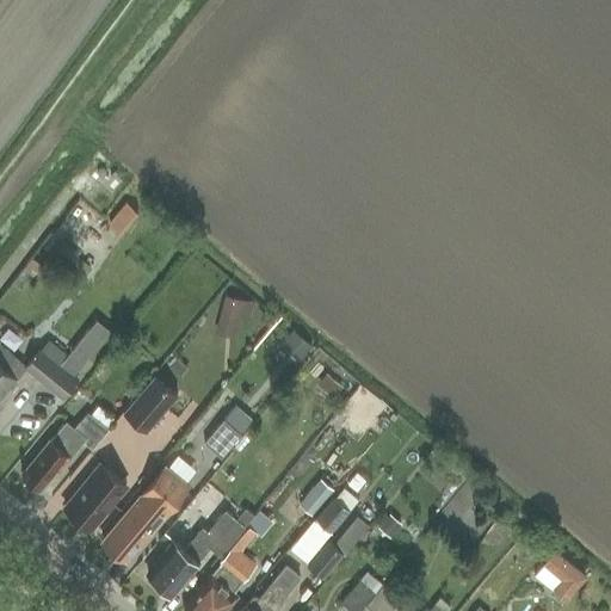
[(124,204),(107,223),(121,235),(137,215),(124,204)]
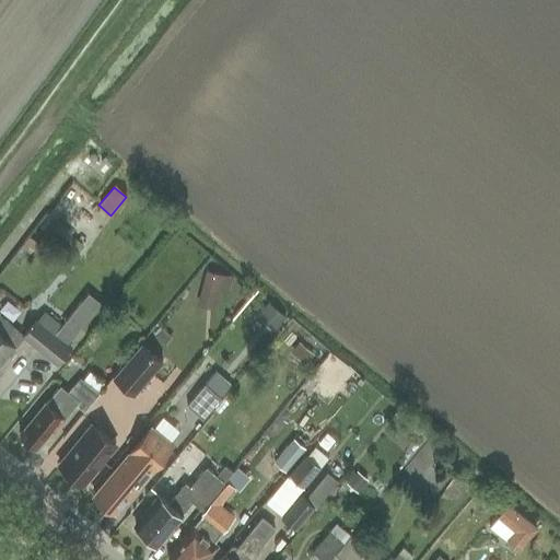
[(207,269),(198,304),(217,308),(221,291),(230,293),(234,277),(207,269)]
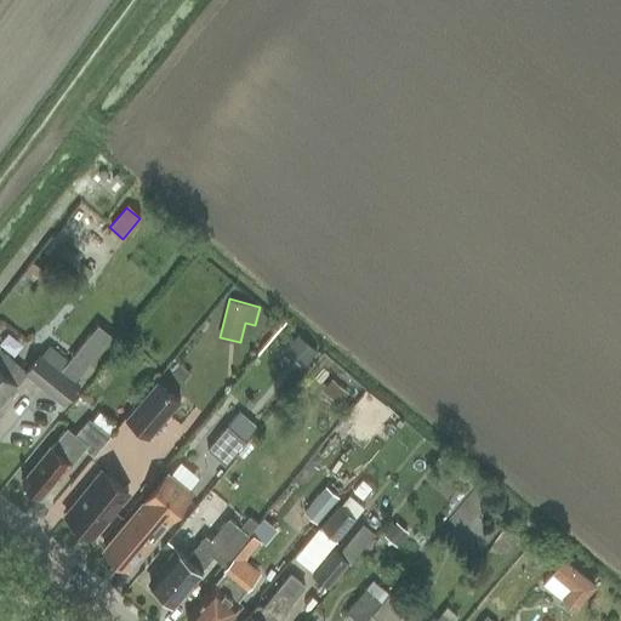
[(298,336),(289,348),(307,363),(317,352),(298,336)]
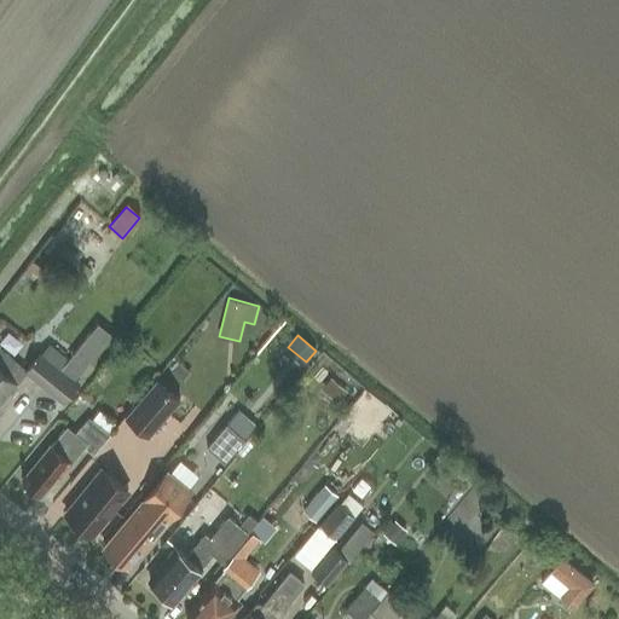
[(0,400),(24,372),(0,352),(0,400)]
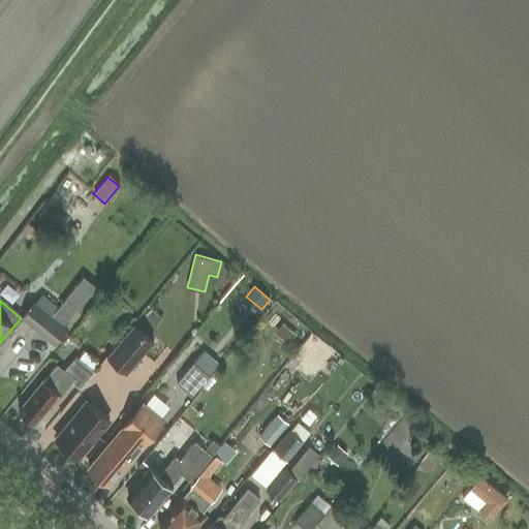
[(67,329),(52,315),(35,303),(22,318),(54,345),(67,329)]
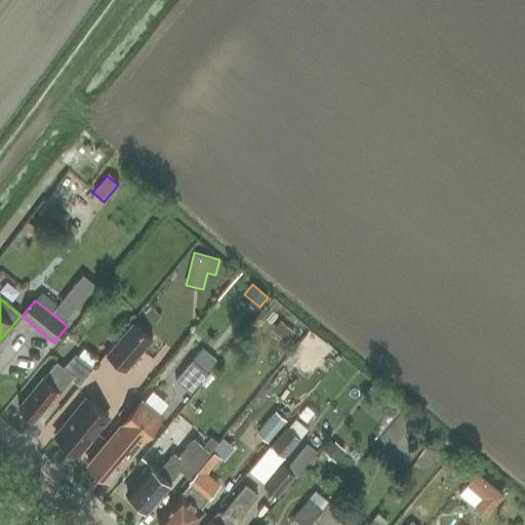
[(110,352),(128,368),(155,336),(135,321),(110,352)]
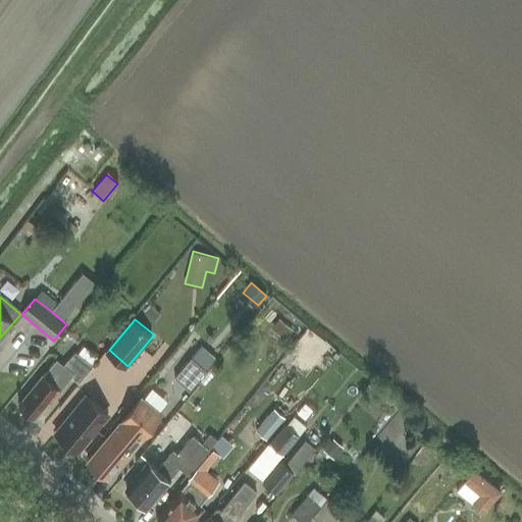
[(80,383),(93,367),(75,353),(63,365),(57,360),(44,376),(44,375),(19,406),(35,418),(48,401),(51,403),(71,377),(80,383)]
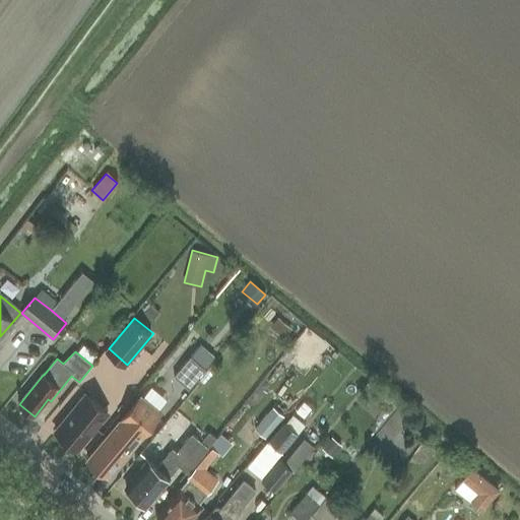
[(191,356),(174,377),(188,389),(205,369),(191,356)]
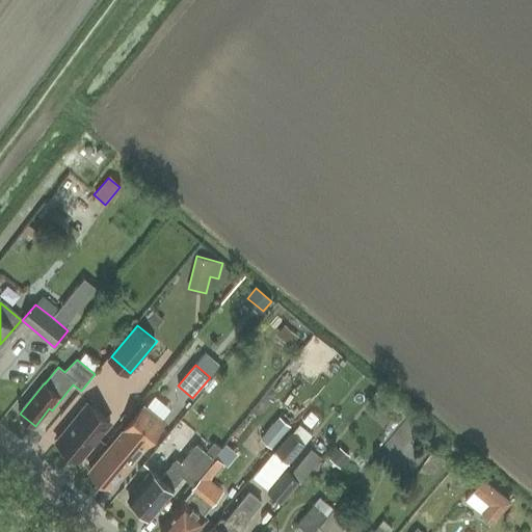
[(148,444),(168,420),(148,402),(89,471),(109,486),(121,473),(123,473),(133,460),(126,454),(139,437),(148,444)]
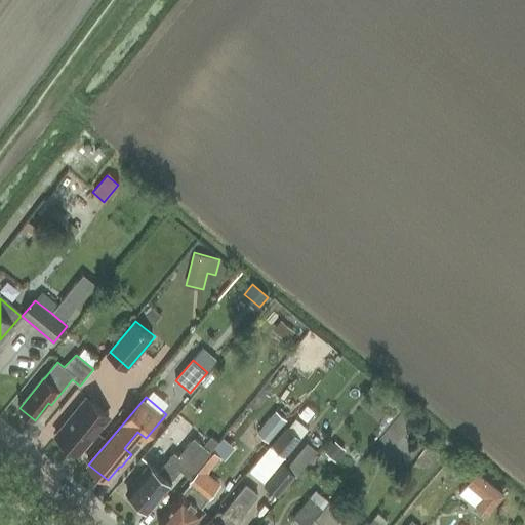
[(109,416),(94,404),(87,398),(56,436),(78,454),(88,442),(87,442),(109,416)]
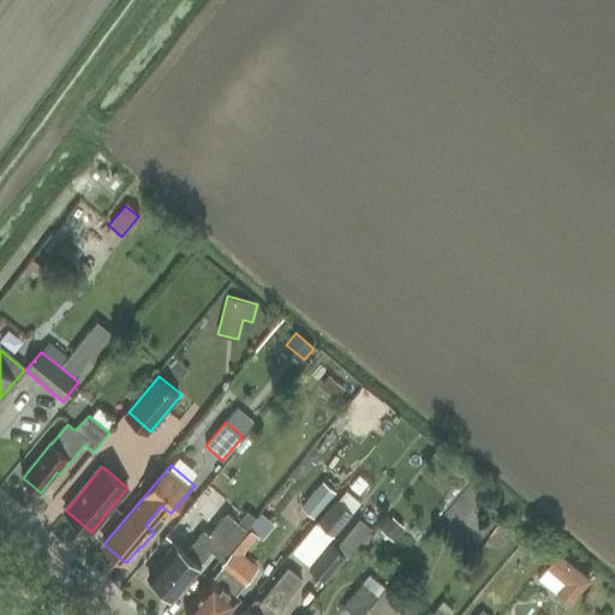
[(303,511),(315,521),(335,496),(323,485),(303,511)]
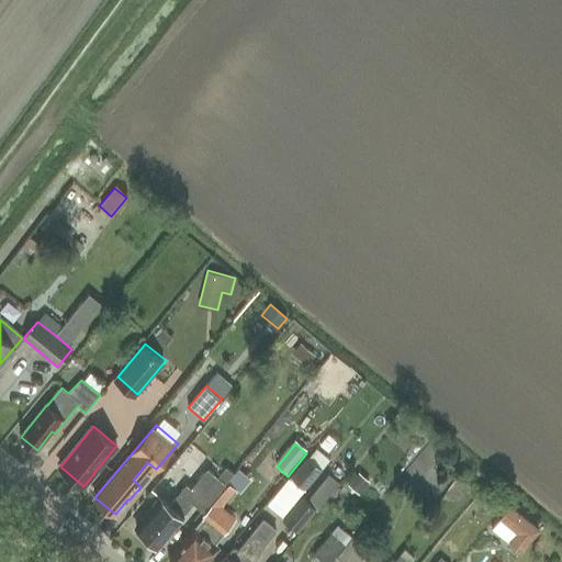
[(310,457),(291,478),(305,490),(324,470),(310,457)]
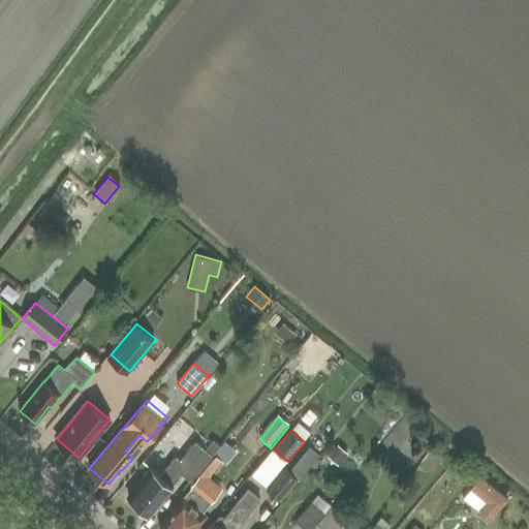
[(214,439),(205,449),(195,441),(180,460),(176,457),(160,475),(152,468),(128,496),(130,498),(128,500),(137,508),(139,506),(150,514),(173,486),(182,474),(190,481),(212,456),(221,445),(214,439)]
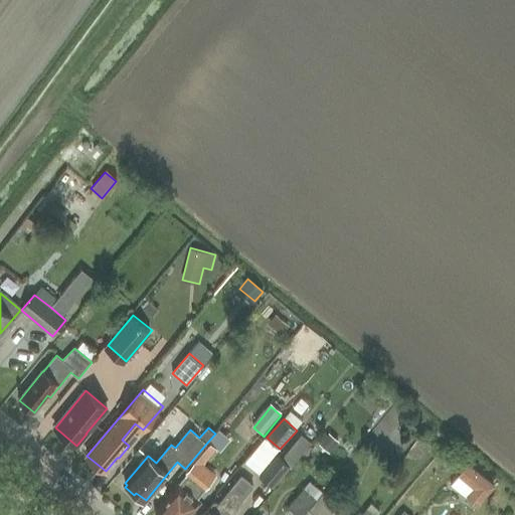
[(292,466),(311,443),(302,435),(283,459),(292,466)]
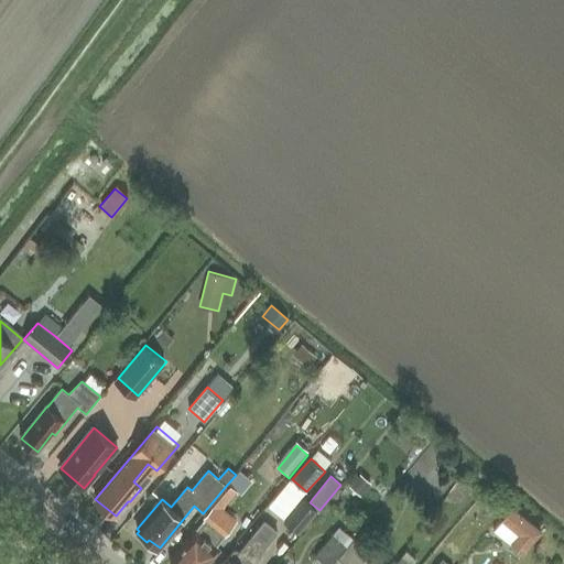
[(370,484),(361,476),(355,484),(364,491),(370,484)]
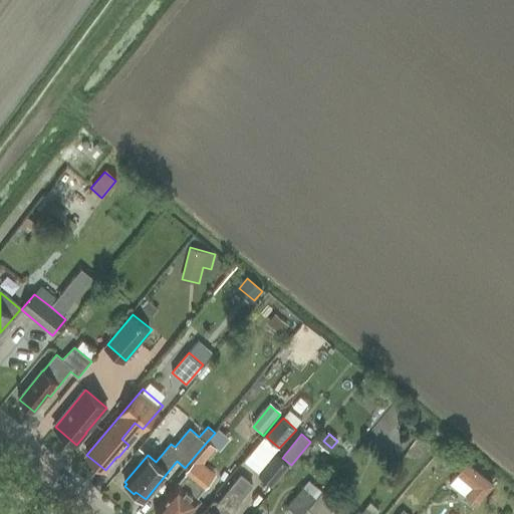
[(219,450),(227,440),(220,435),(213,445),(216,447),(219,450)]
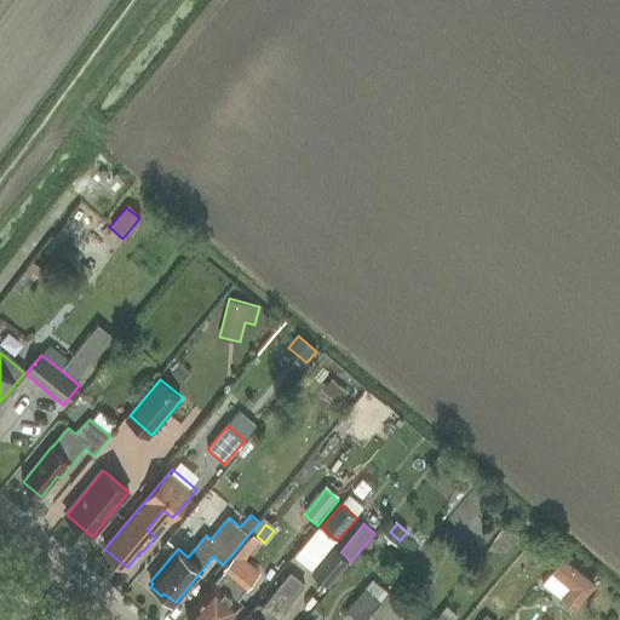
[(253,533),(237,554),(245,560),(260,539),(257,537),(253,533)]
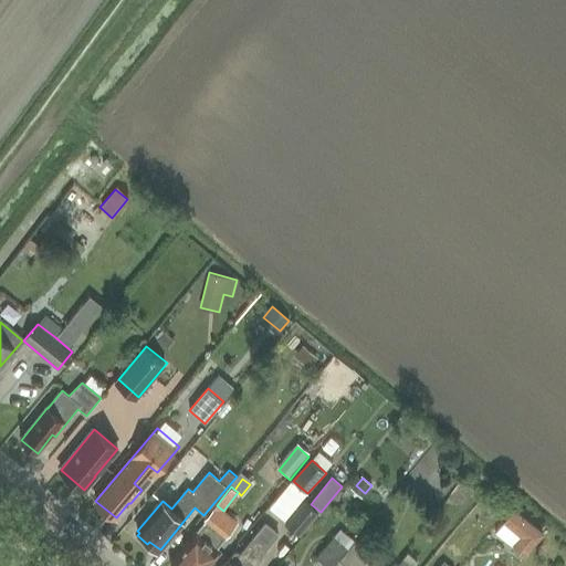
[(321,512),(308,502),(306,500),(287,523),(302,535),(321,512)]
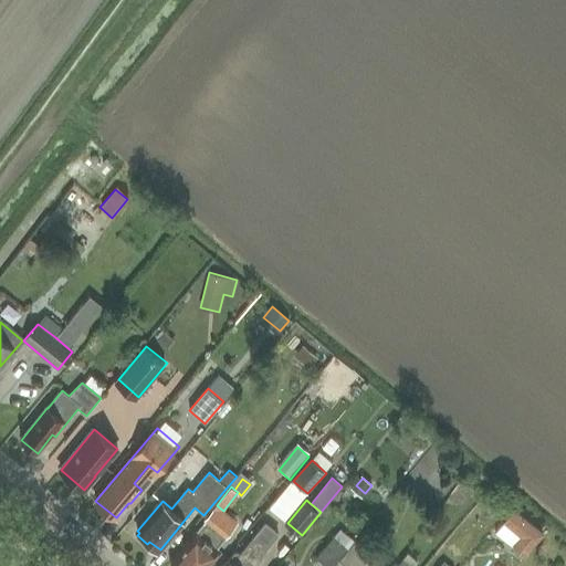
[(515,509),(504,523),(521,536),(512,546),(526,557),(546,533),(515,509)]
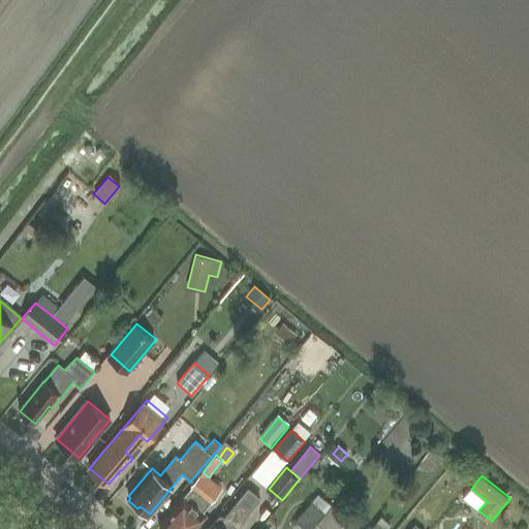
[(201,511),(211,501),(192,486),(160,525),(159,526),(162,528),(193,528),(206,515),(201,511)]
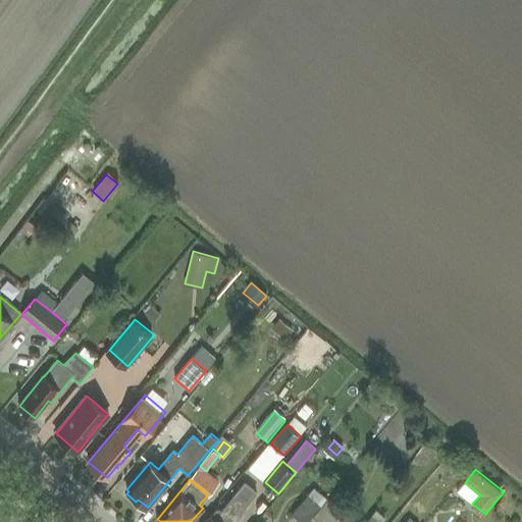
[(293,514),(302,521),(307,521),(322,505),(309,494),(293,514)]
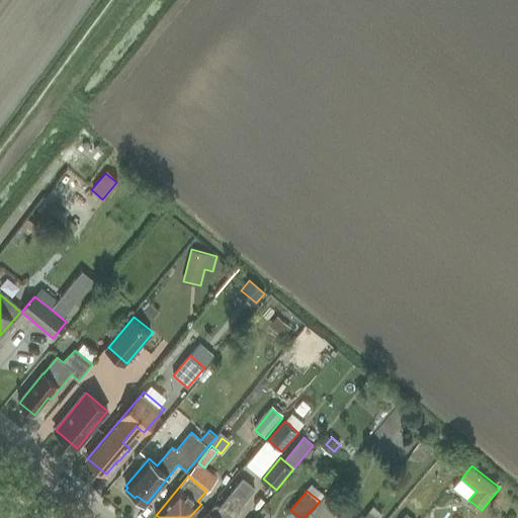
[(234,517),(232,517),(244,503),(231,492),(220,506),(217,503),(203,517),(234,517)]
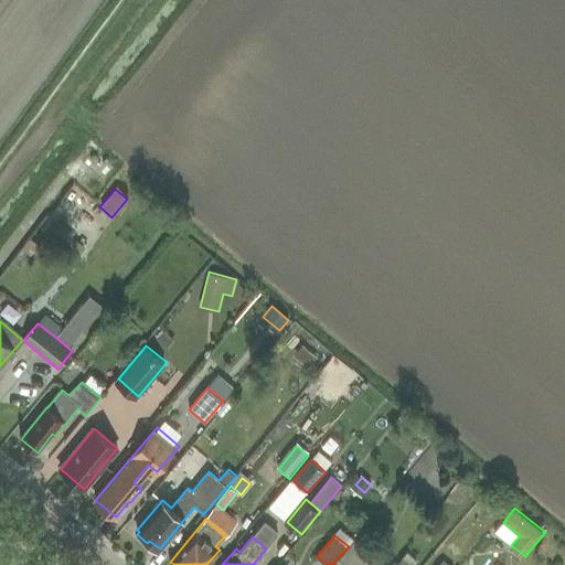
[(340,562),(343,564),(363,564),(374,552),(359,539),(340,562)]
